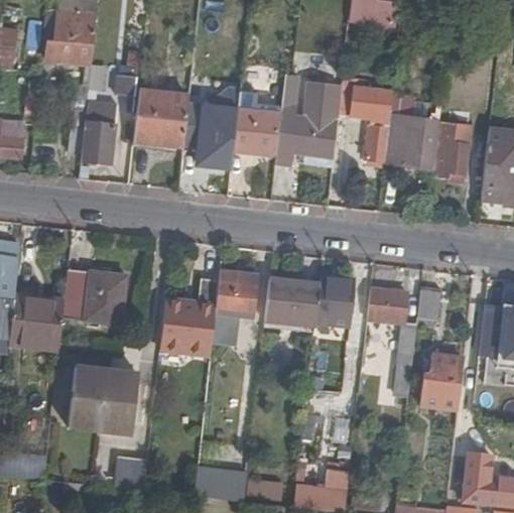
[(392,1),(386,0),(353,0),(351,18),(390,23),(392,1)]
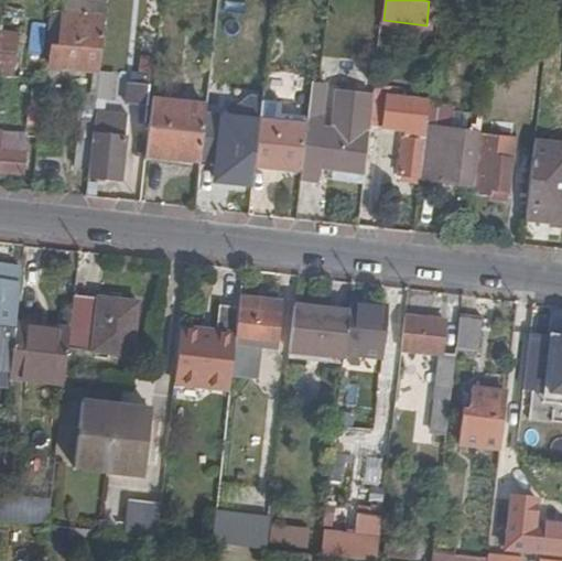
[(103,29),(106,4),(90,3),(88,15),(62,12),(58,46),(83,49),(85,28),(103,29)]
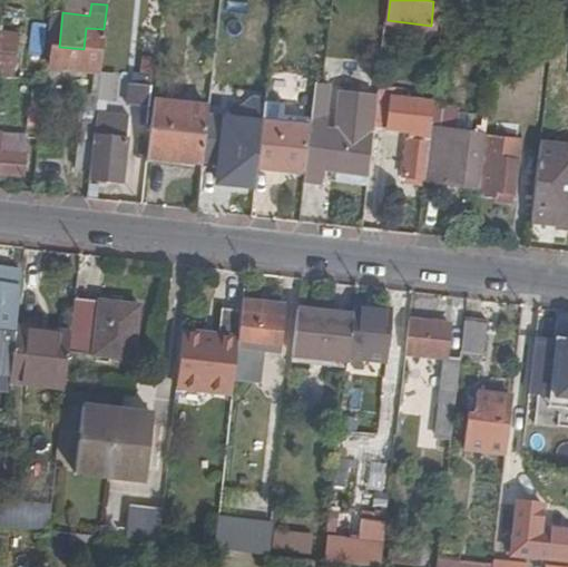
[(101,50),(104,29),(86,28),(84,49),(101,50)]
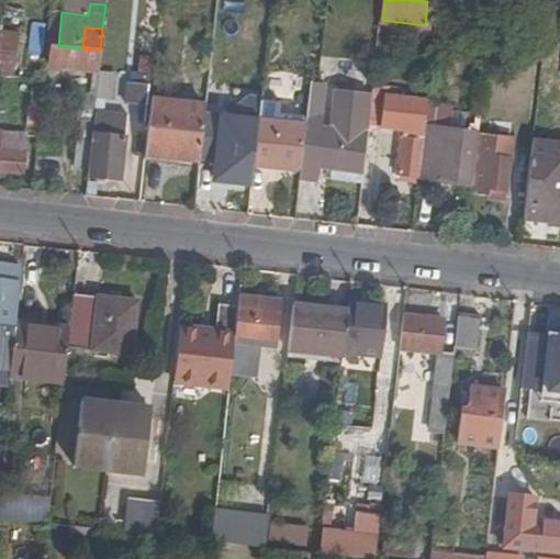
[(19,32),(0,30),(0,73),(14,74),(19,32)]
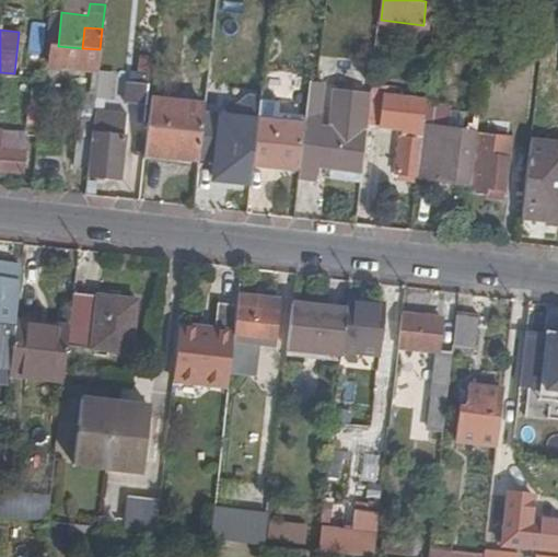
[(82,48),(58,46),(49,45),(47,67),(88,70),(97,71),(100,49),(82,48)]
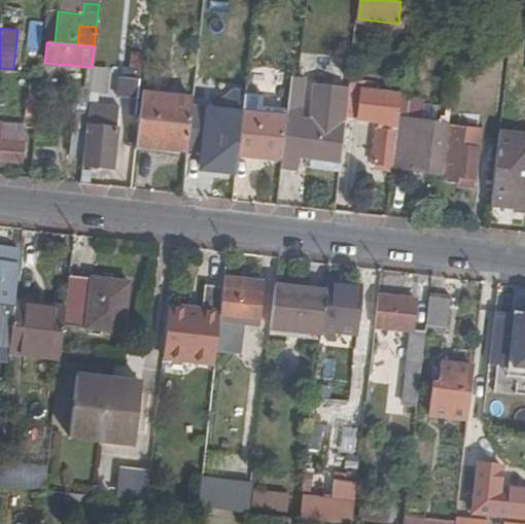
[(79,85),(90,85),(92,67),(82,66),(79,85)]
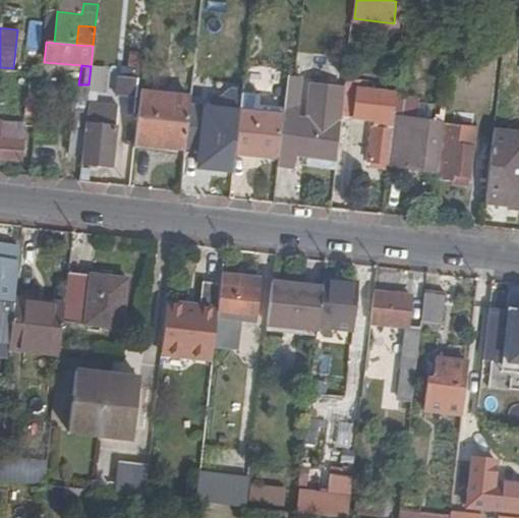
[(300,165),(335,168),(341,117),(344,89),(302,85),(303,78),(292,76),(286,76),(283,105),(280,105),(280,109),(274,156),(275,166),(290,168),(291,155),(300,156),(300,165)]
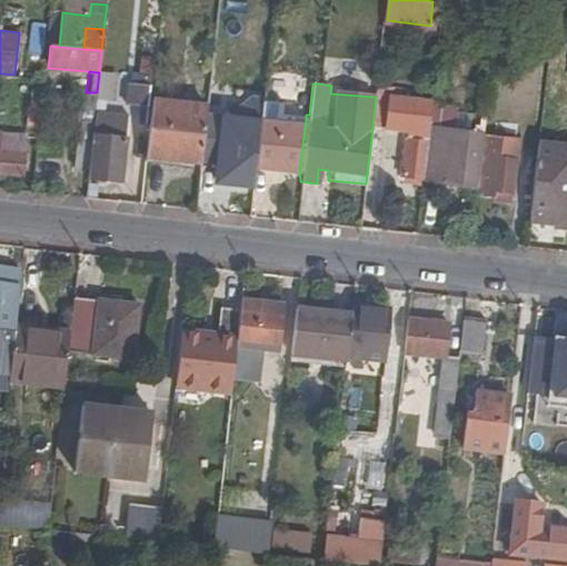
[(372,128),(385,130),(388,98),(376,97),(372,128)]
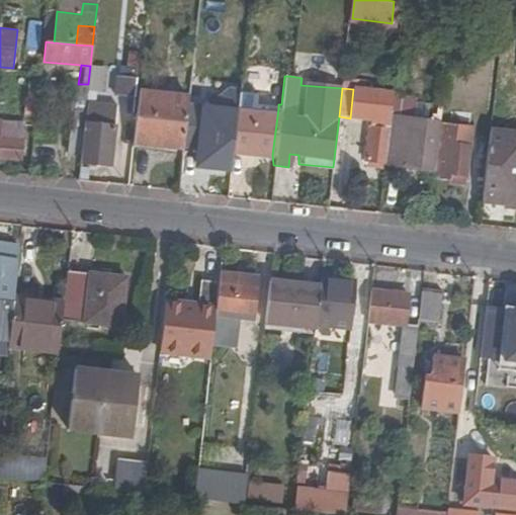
[(383,162),(392,93),(353,89),(350,118),(368,119),(364,161),(383,163),(383,162)]
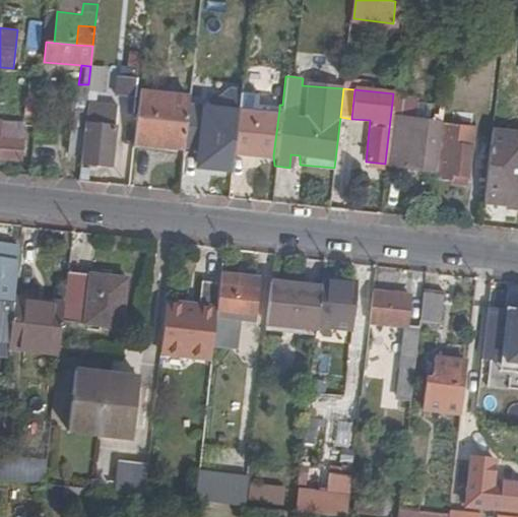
[(188,109),(189,101),(138,93),(132,138),(160,141),(160,148),(183,149),(188,109)]
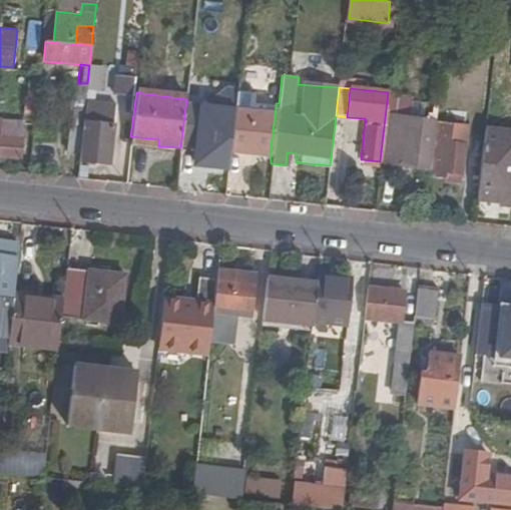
[(380,161),(430,166),(435,121),(438,98),(388,92),(380,160),(380,161)]
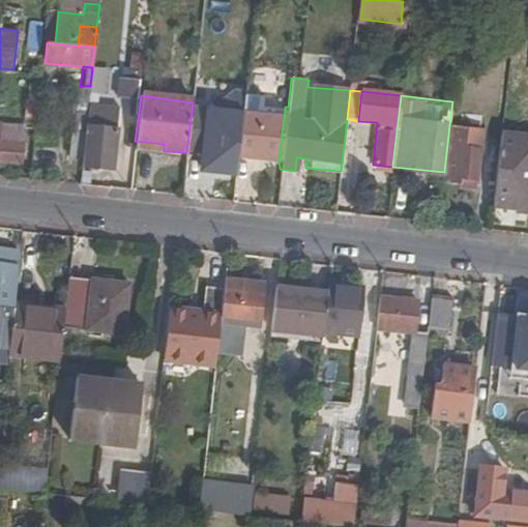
[(238,156),(279,158),(285,111),(263,109),(264,100),(244,99),(238,156)]
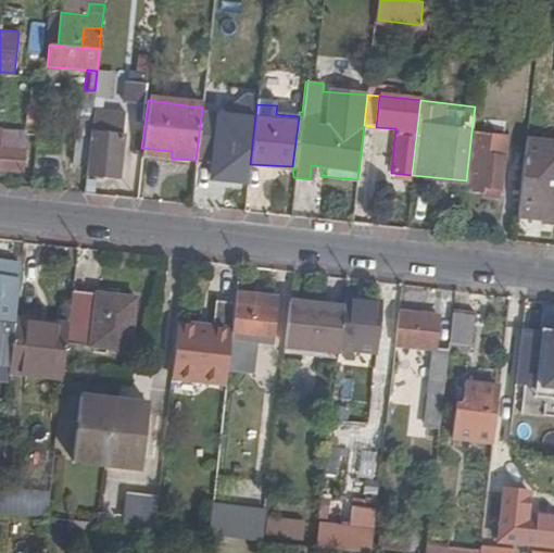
[(79,130),(89,130),(91,116),(80,115),(79,130)]
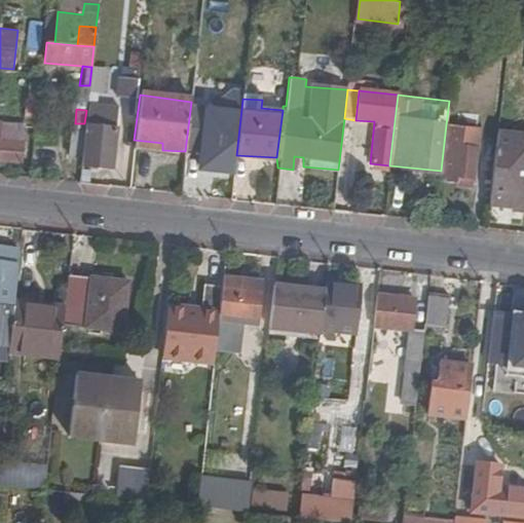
[(185,151),(185,153),(229,158),(233,115),(190,110),(185,151)]
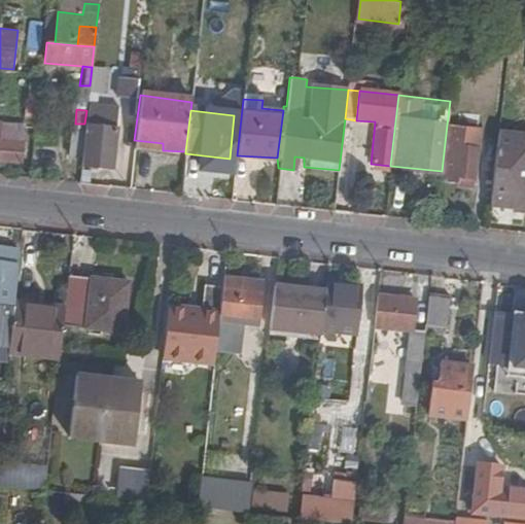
[(115,119),(89,116),(82,166),(110,169),(115,119)]
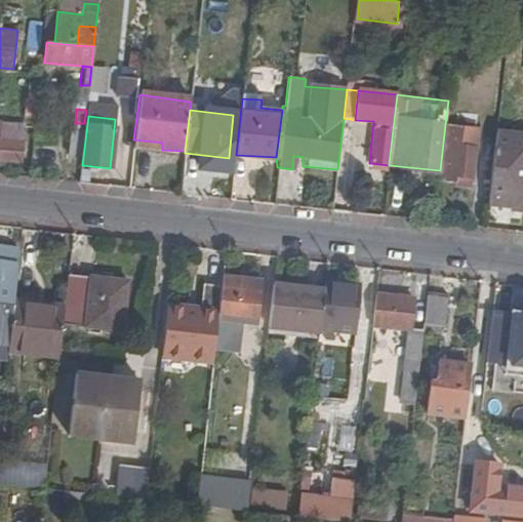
[(1,138),(4,121),(0,120),(0,158),(19,161),(23,139),(1,138)]
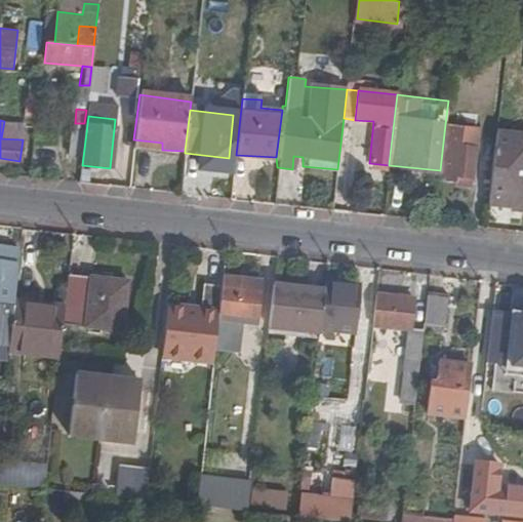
[(25,123),(4,121),(1,138),(23,139),(25,123)]
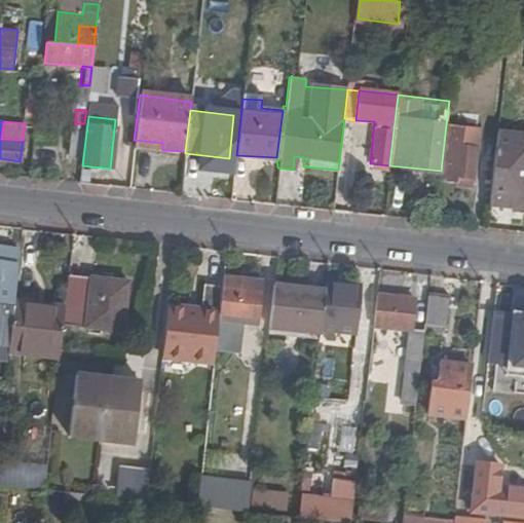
[(68,150),(81,152),(84,123),(75,123),(71,122),(68,150)]
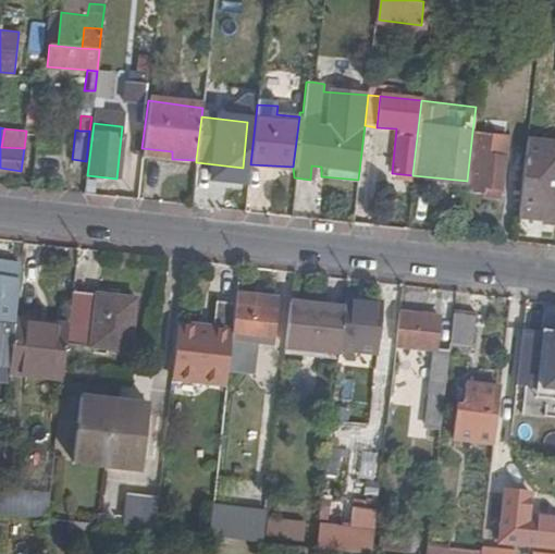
[(467,181),(466,193),(481,194),(480,197),(497,198),(503,155),(486,152),(489,133),(472,132),(467,181)]
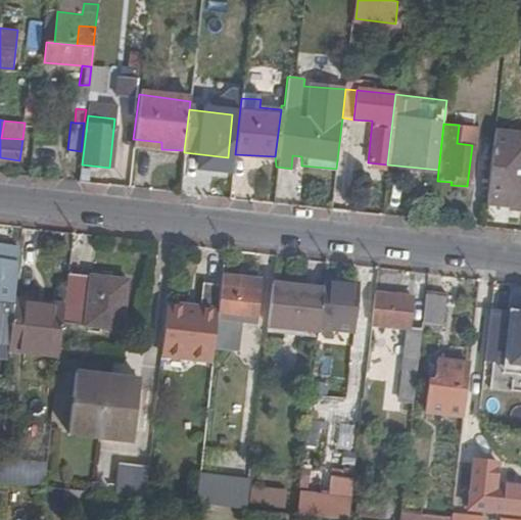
[(494,132),(486,201),(520,204),(520,158),(514,158),(517,134),(494,132)]
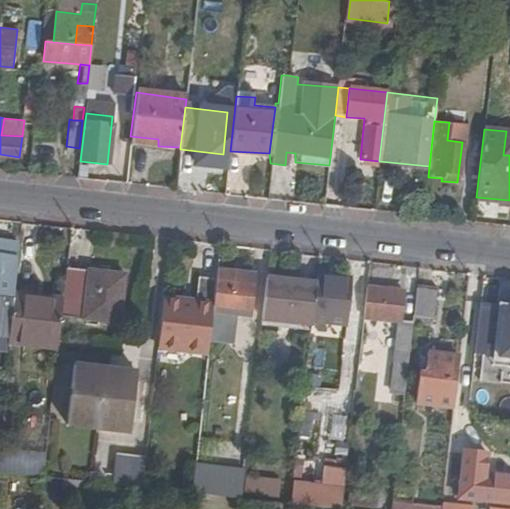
[(130,136),(129,142),(158,146),(158,139),(130,136)]
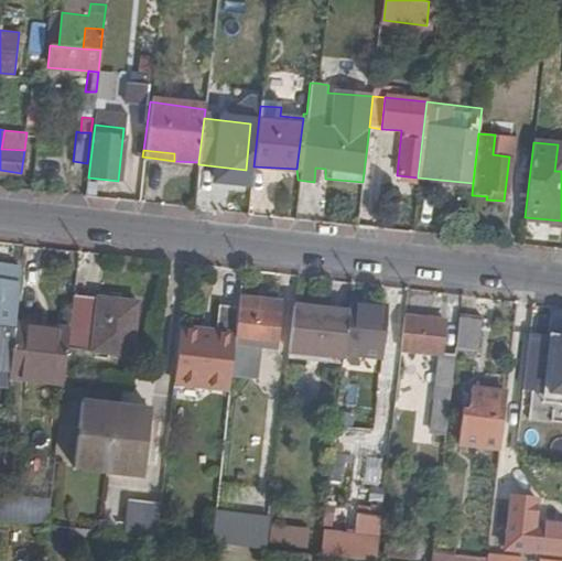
[(204,172),(202,201),(215,202),(217,173),(204,172)]
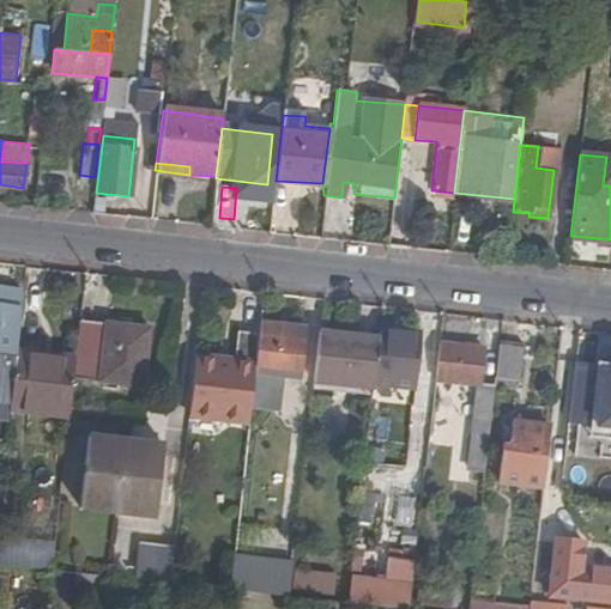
[(17,348),(23,288),(0,285),(0,414),(8,415),(10,401),(16,354),(17,348)]
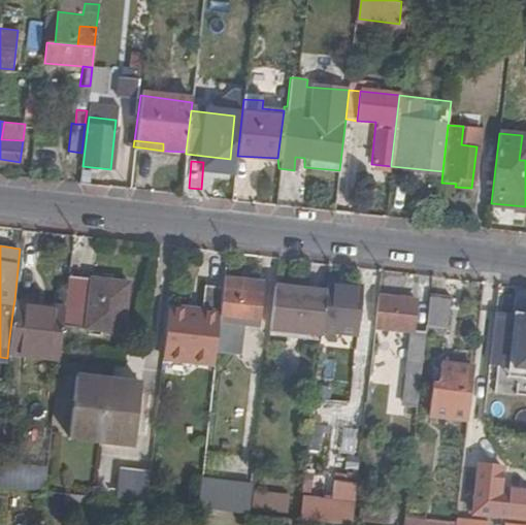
[(65,306),(64,325),(124,331),(130,283),(68,274),(65,306)]
